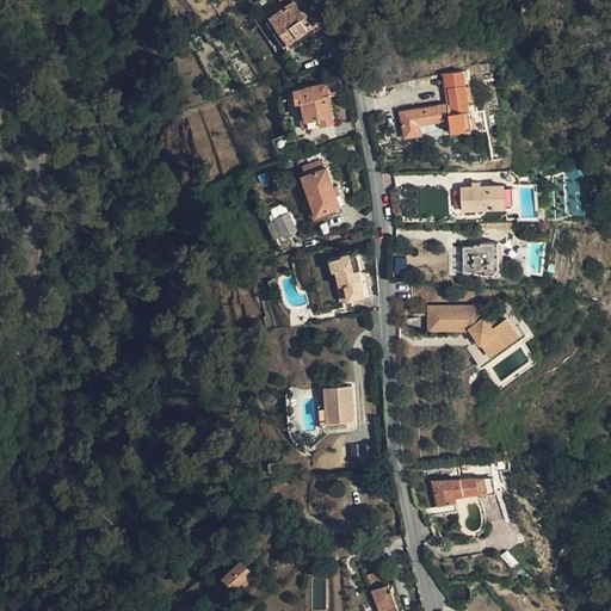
[(313,28),(307,18),(302,11),(295,0),(271,17),(289,43),(313,28)]
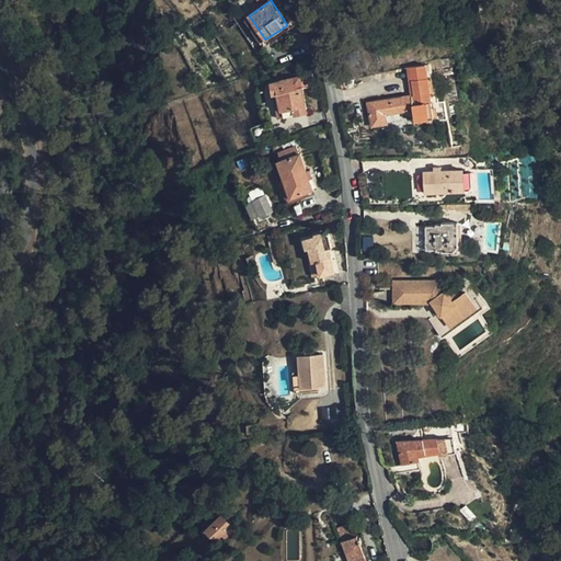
[(282,7),(277,10),(282,16),(287,13),(282,7)]
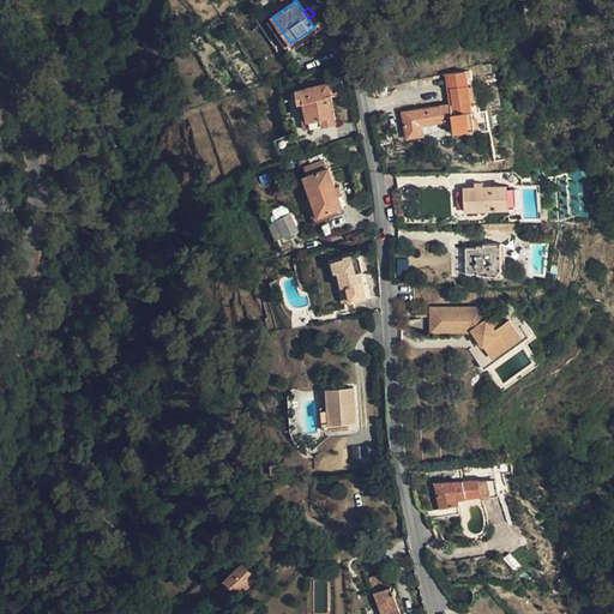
[(451,72),(453,86),(469,84),(467,70),(451,72)]
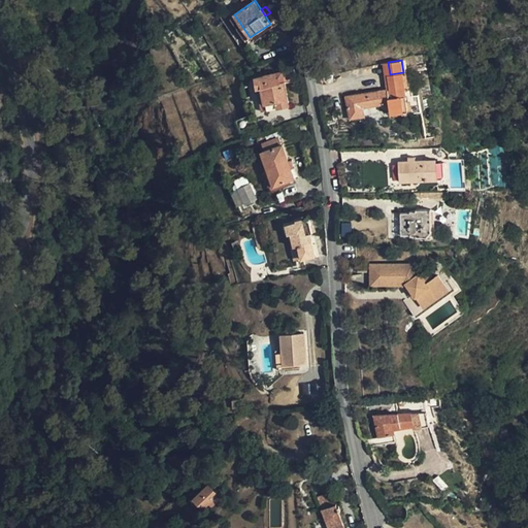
[(256,77),(258,89),(273,86),(277,107),(290,105),(288,95),(284,71),(264,75),(264,76),(256,77)]
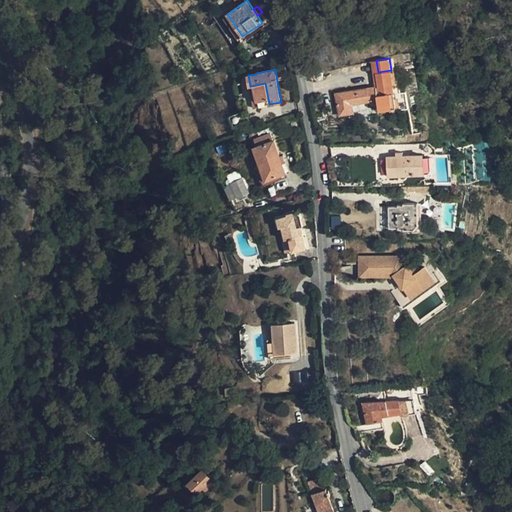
[(380,85),(349,91),(336,94),(340,115),(355,112),(353,105),(378,100),(380,109),(380,110),(396,107),(391,70),(378,72),(380,85)]
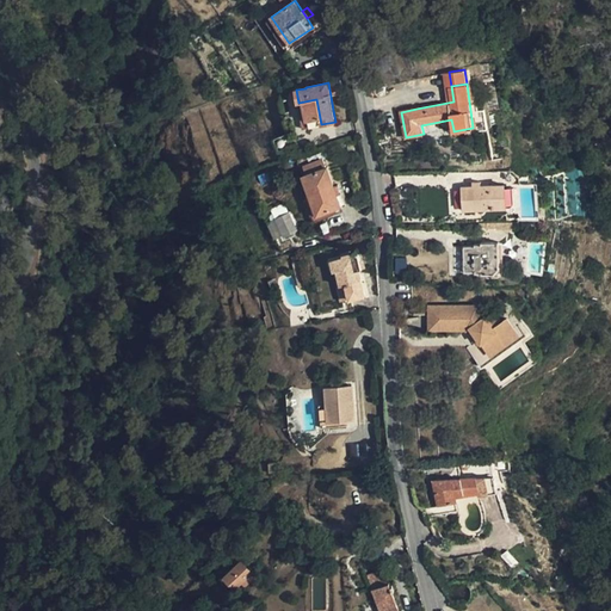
[(303,128),(321,124),(316,99),(298,103),(303,128)]
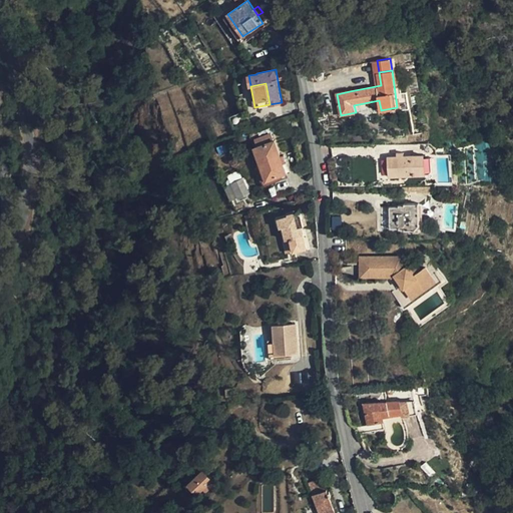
[(336,87),(337,94),(350,91),(349,85),(336,87)]
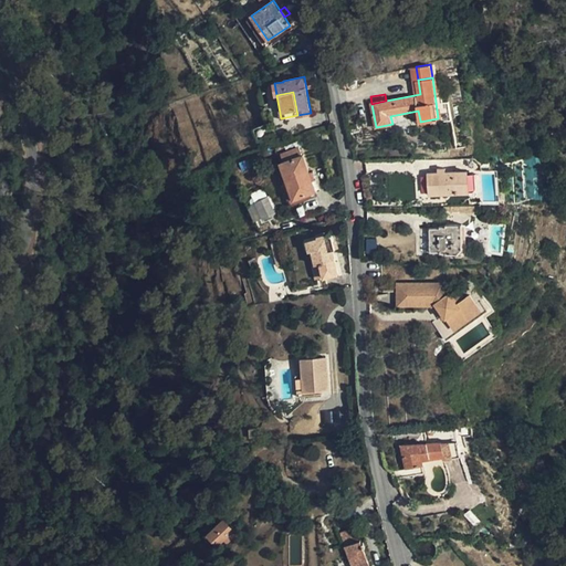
[(390,116),(392,124),(392,125),(420,121),(418,111),(390,116)]
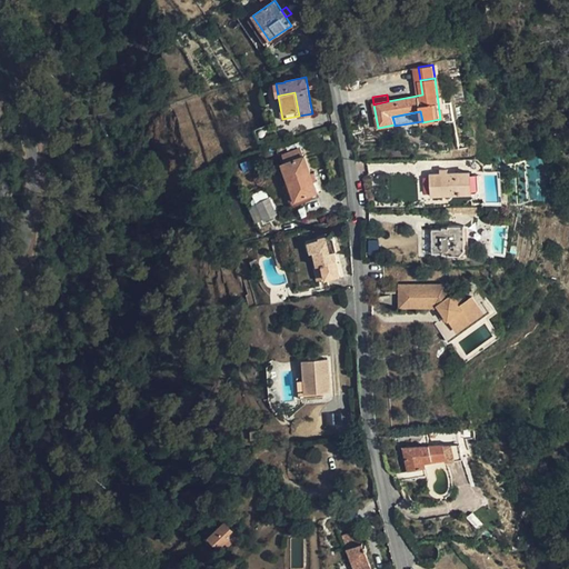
[(313,182),(311,173),(305,157),(282,163),(296,200),(317,192),(313,182)]
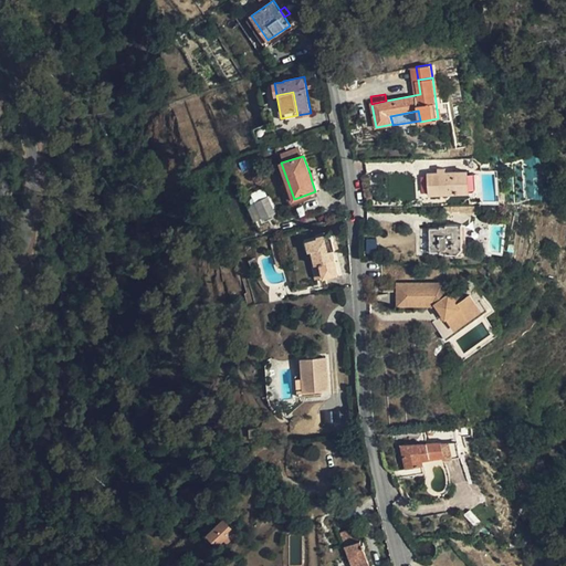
[(468,170),(447,173),(438,173),(428,174),(430,195),(470,191),(468,170)]
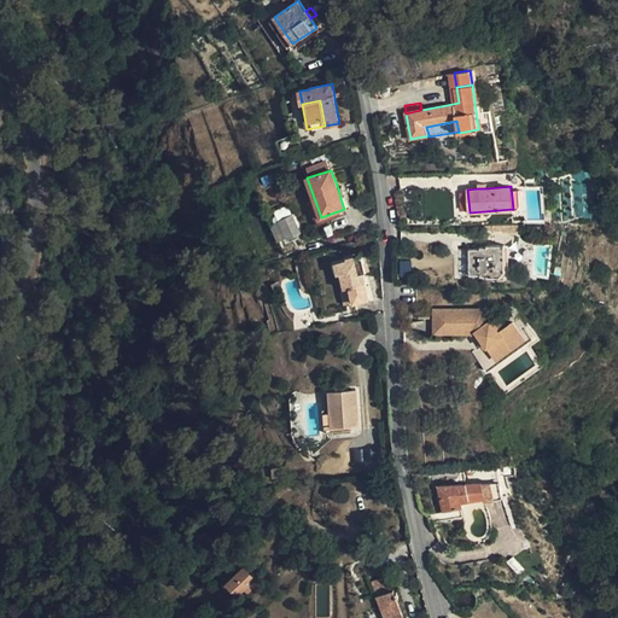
[(289,246),(308,238),(295,214),(278,221),(289,246)]
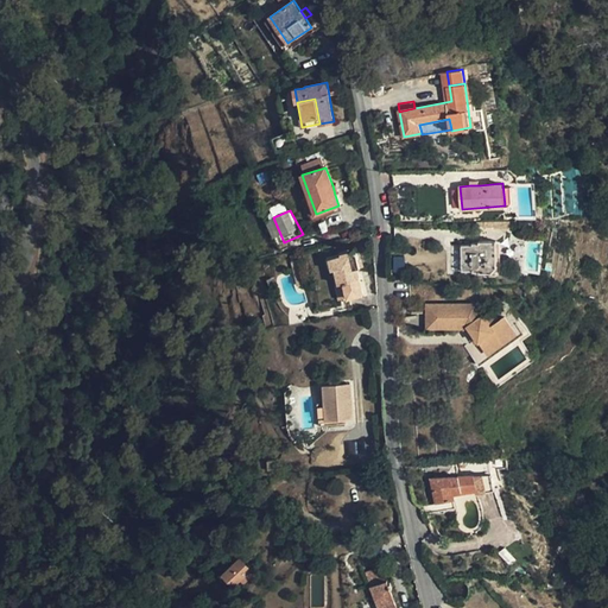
[(493,272),(498,266),(496,241),(480,241),(480,244),(474,244),(474,245),(462,246),(463,271),(474,270),(474,272),(481,272),(481,273),(493,272)]
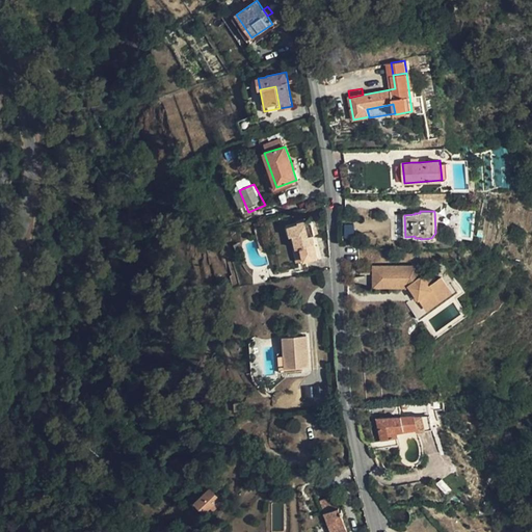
[(312,235),(316,234),(314,230),(312,223),(312,222),(311,222),(310,222),(309,222),(308,222),(307,222),(306,220),(299,221),(298,221),(298,222),(298,223),(289,227),(292,236),(294,235),(298,248),(302,247),(306,260),(318,257),(312,235)]
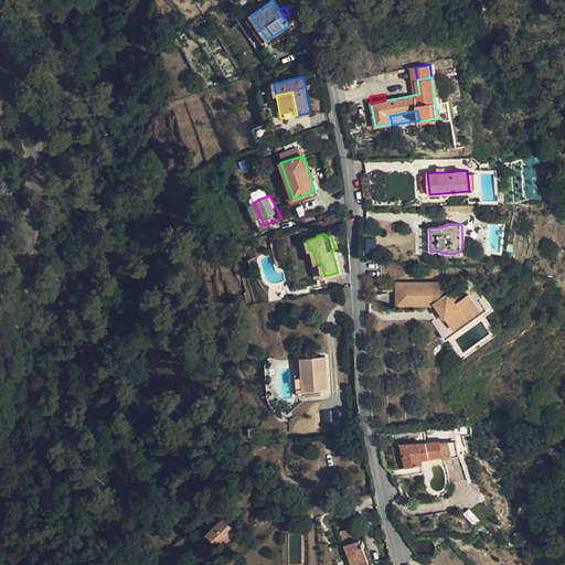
[(274,253),(279,252),(276,236),(269,237),(274,253)]
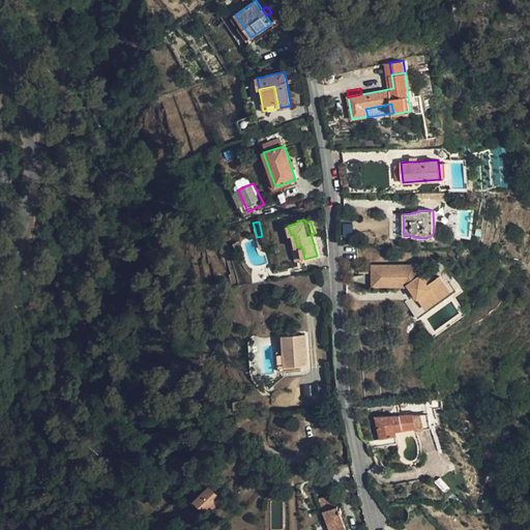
[(200,237),(203,247),(211,245),(208,234),(200,237)]
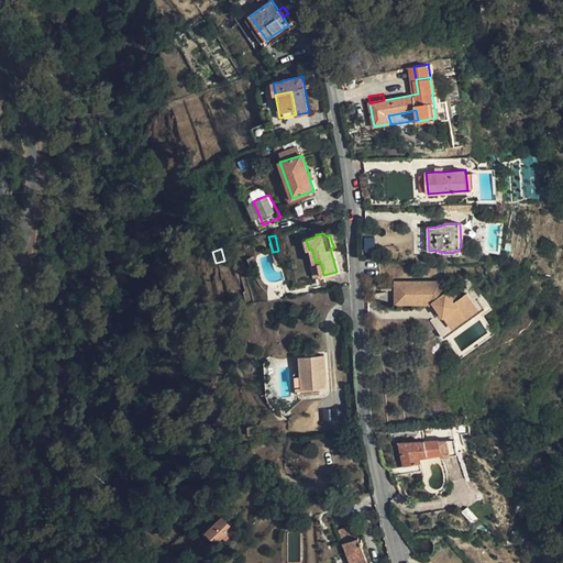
[(282,264),(278,251),(273,252),(276,265),(282,264)]
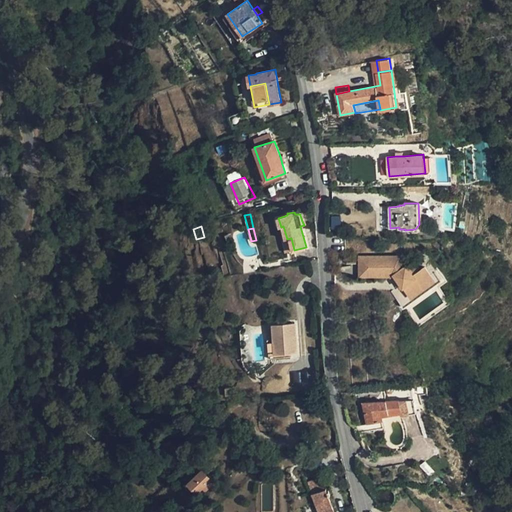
[(285,252),(294,250),(291,238),(287,239),(282,240),(285,252)]
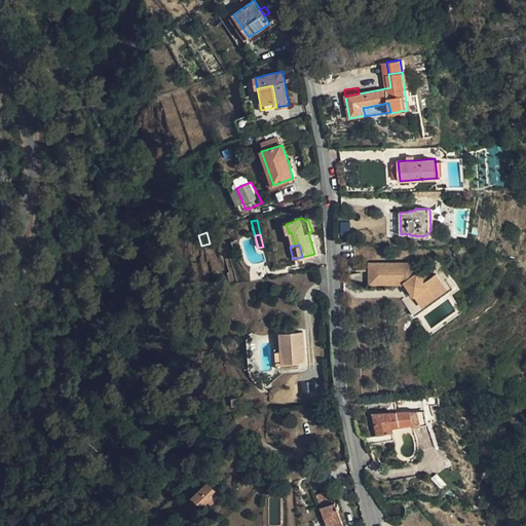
[(370,284),(404,284),(406,283),(413,292),(409,294),(403,299),(415,316),(453,289),(448,280),(444,283),(437,274),(429,279),(422,269),(418,272),(411,263),(369,264),(370,284)]
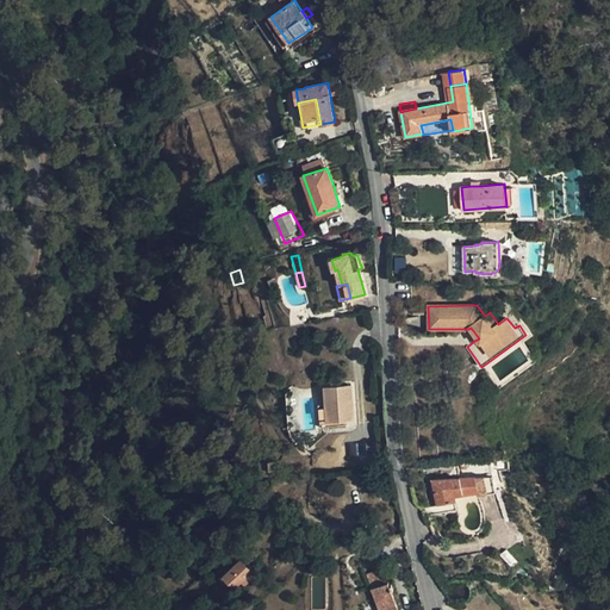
[(467,330),(474,341),(479,338),(471,328),(468,329),(467,330)]
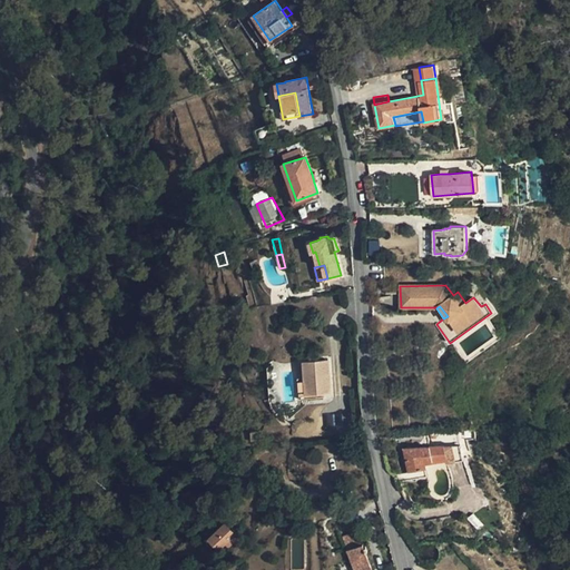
[(303,361),(305,379),(306,394),(323,393),(332,393),(330,360),(303,361)]
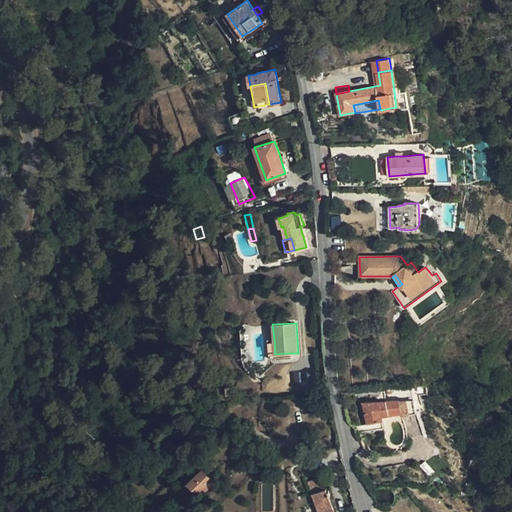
[(290,357),(290,353),(275,354),(274,340),(268,340),(269,358),(290,357)]
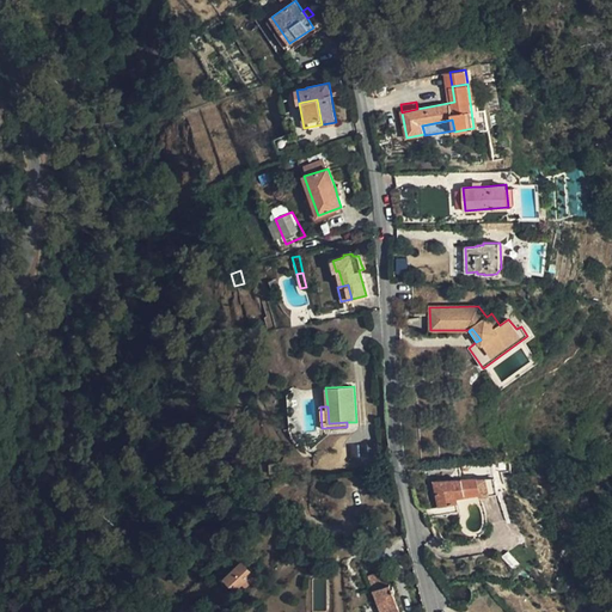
[(269,475),(280,473),(279,463),(269,464),(269,475)]
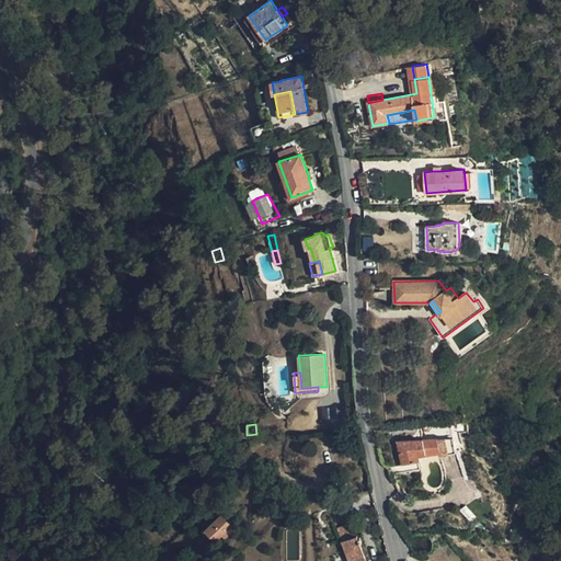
[(438,438),(441,451),(442,456),(457,453),(454,437),(438,438)]
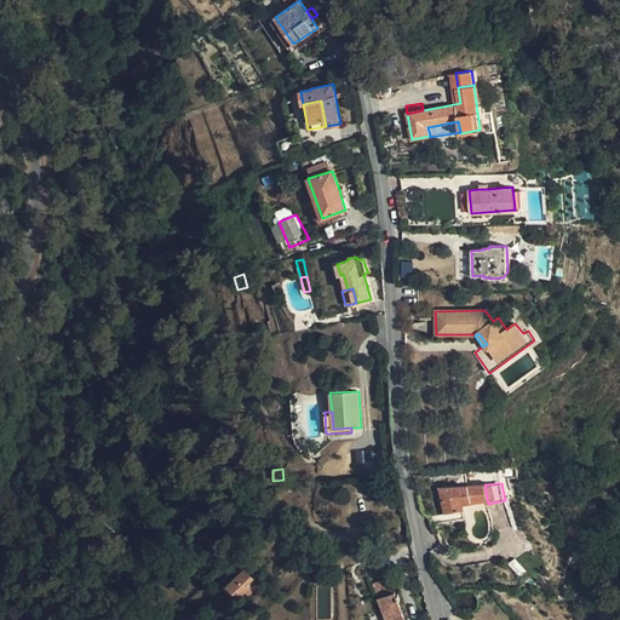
[(487,499),(484,484),(441,488),(447,521),(465,517),(464,504),(487,499)]
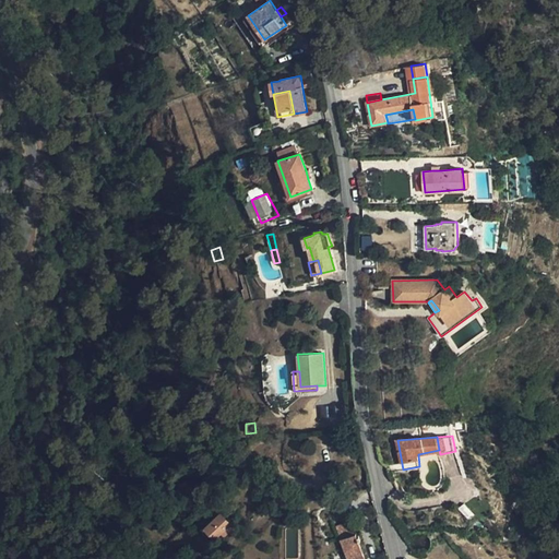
[(215,545),(234,526),(219,513),(201,531),(215,545)]
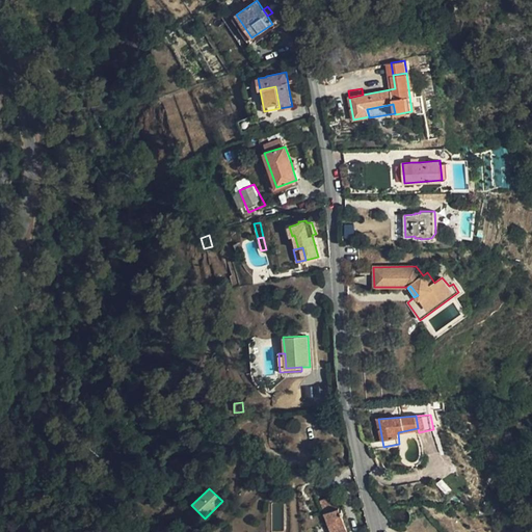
[(319,500),(324,512),(339,507),(334,495),(319,500)]
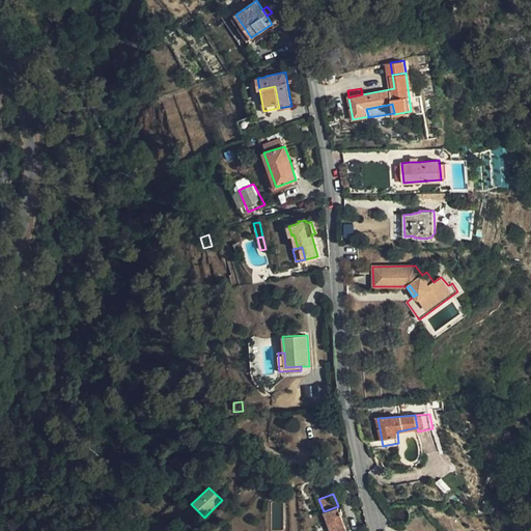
[(389,513),(389,515),(390,519),(391,521),(393,523),(395,524),(398,525),(400,525),(403,525),(406,523),(408,522),(409,519),(410,516),(410,513),(409,511),(408,508),(406,506),(403,505),(400,504),(398,504),(395,505),(393,506),(391,508),(390,510),(389,513)]
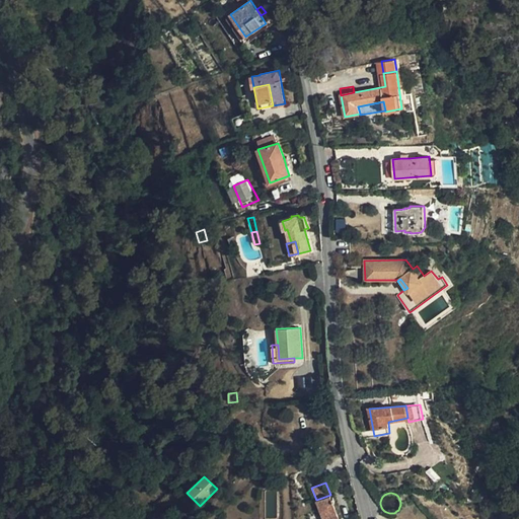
[(339,518),(330,495),(316,500),(322,518),(339,518)]
